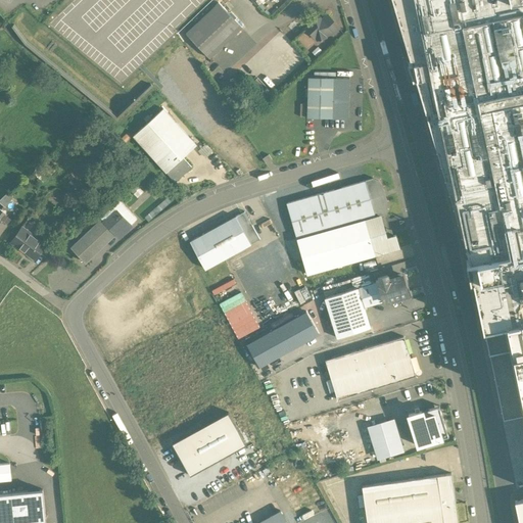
[(522,0),(393,0),(482,324),(511,318),(517,349),(522,348),(522,0)]
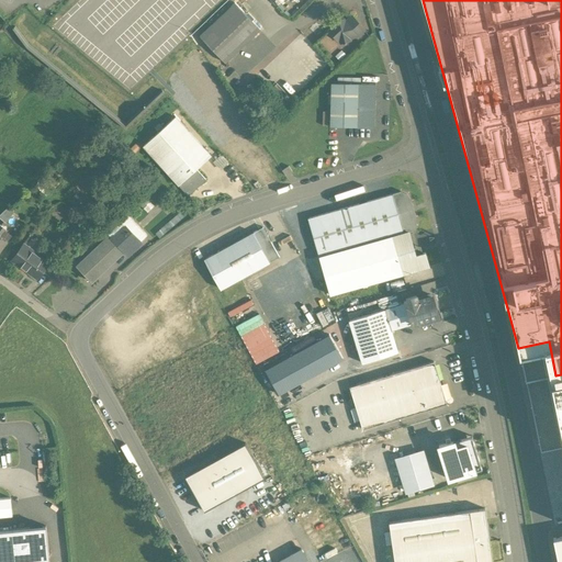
[(234,2),(199,36),(225,64),(260,30),(234,2)]
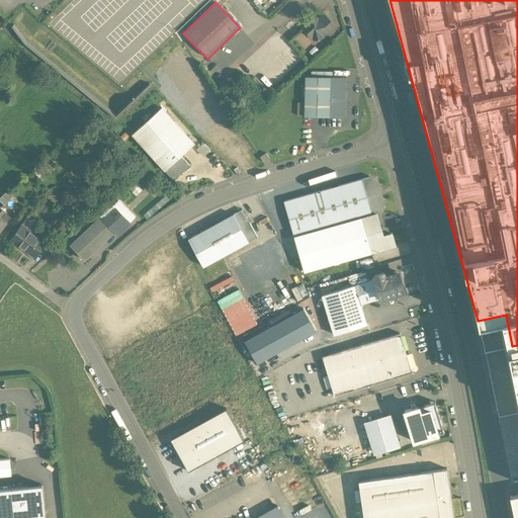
[(317,17),(308,20),(309,22),(301,28),(311,38),(313,37),(314,40),(322,37),(322,35),(331,32),(335,28),(324,16),(319,20),(318,20),(317,17)]
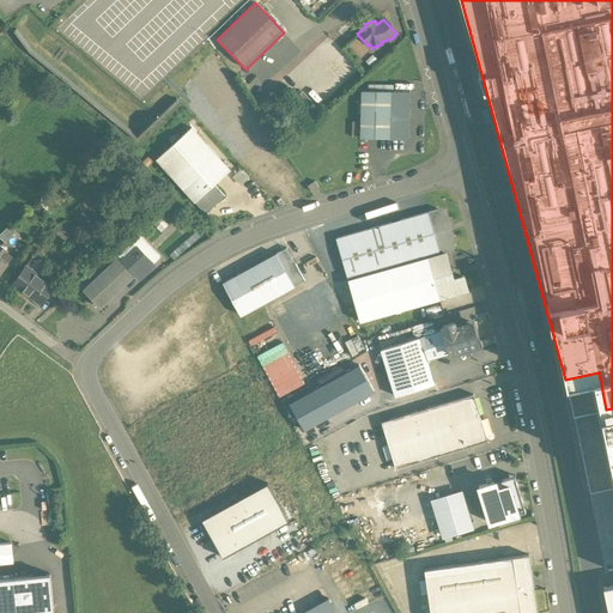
[(408,91),(359,91),(359,138),(408,138),(408,91)]
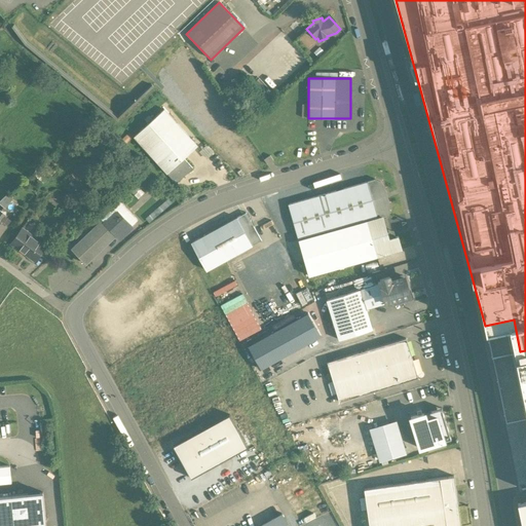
[(197,146),(163,110),(134,137),(166,174),(184,158),(197,146)]
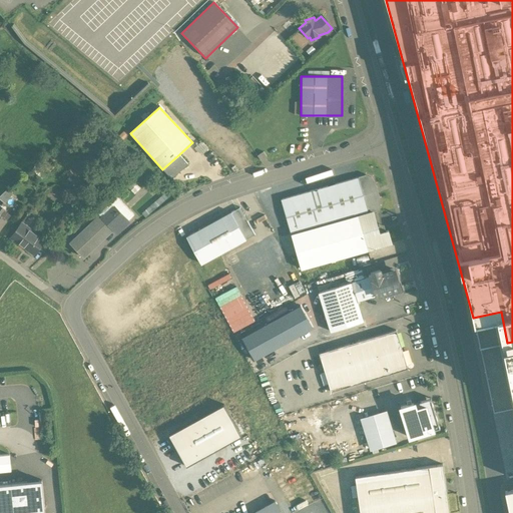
[(263,151),(257,154),(261,160),(266,156),(263,151)]
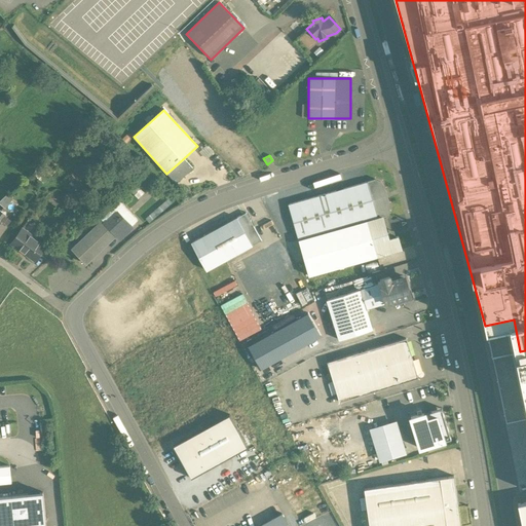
[(184,158),(166,174),(176,184),(192,168),(184,158)]
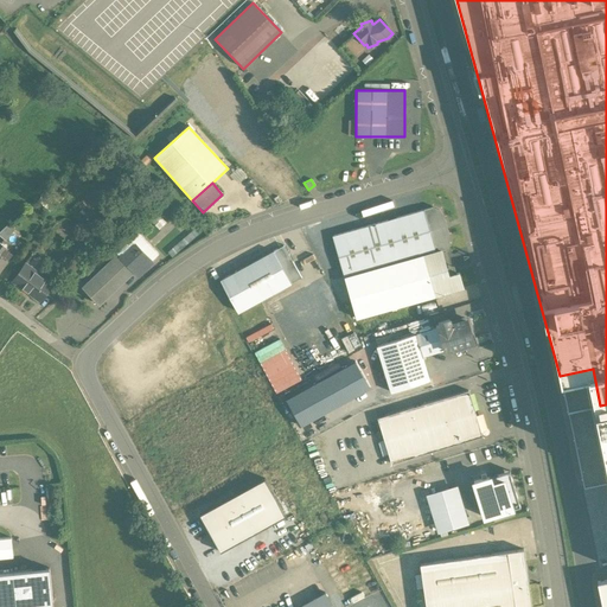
[(443,218),(440,211),(433,208),(423,210),(435,251),(440,250),(441,250),(445,249),(448,243),(448,235),(443,218)]
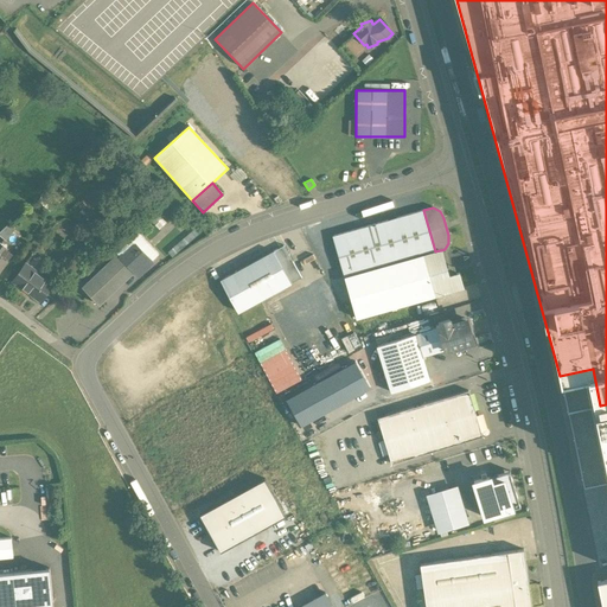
[(423,210),(332,236),(344,278),(345,278),(422,255),(435,251),(423,210)]
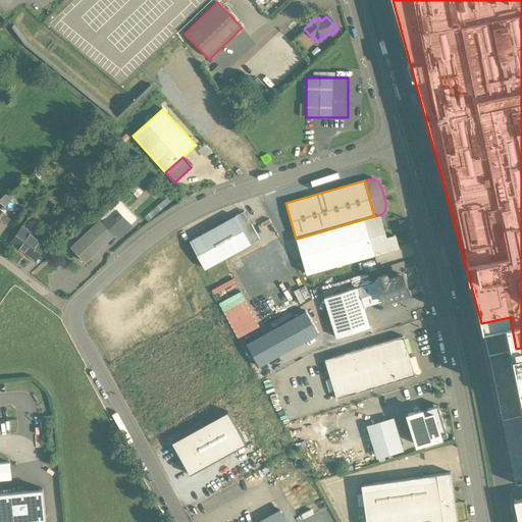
[(117,188),(107,198),(113,202),(124,192),(117,188)]
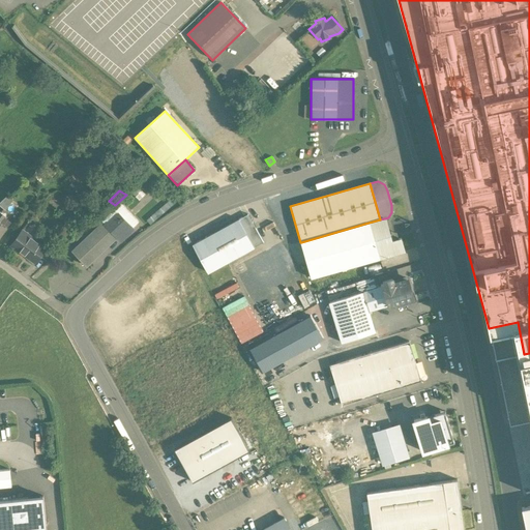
[(8,196),(0,203),(0,205),(5,210),(12,201),(8,196)]
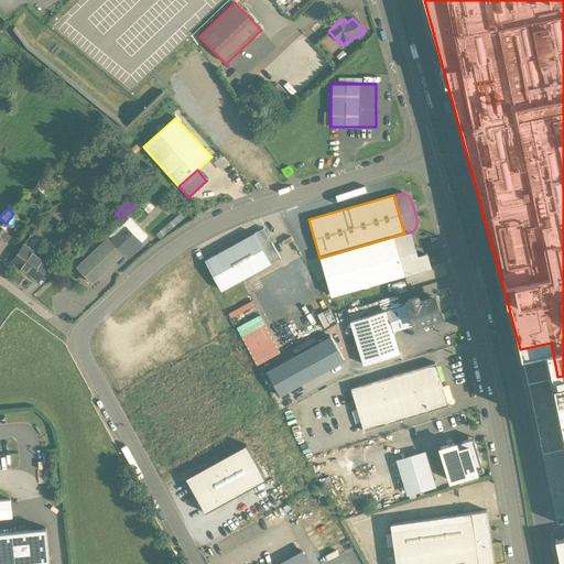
[(194,228),(217,216),(214,212),(192,224),(194,228)]
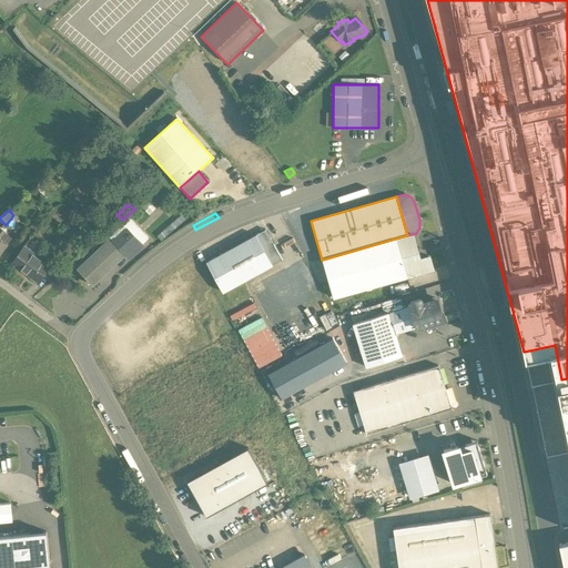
[(142,245),(122,224),(109,235),(110,237),(127,253),(125,254),(129,257),(142,245)]
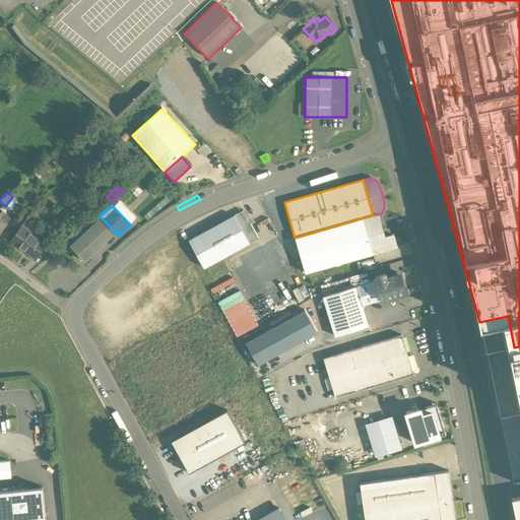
[(95,211),(65,240),(71,246),(101,217),(100,215),(95,211)]
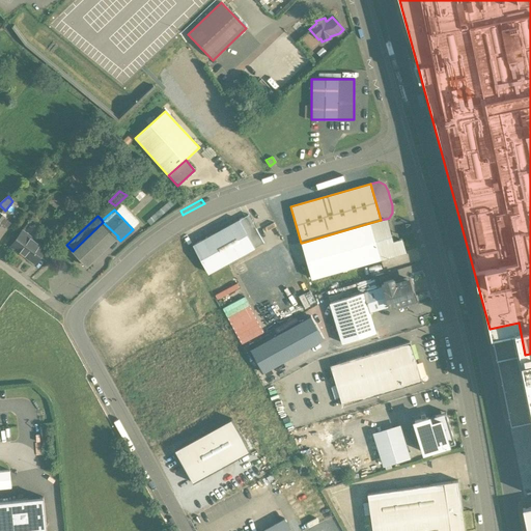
[(386,219),(385,219),(381,220),(369,223),(380,259),(406,252),(401,239),(392,242),(386,219)]
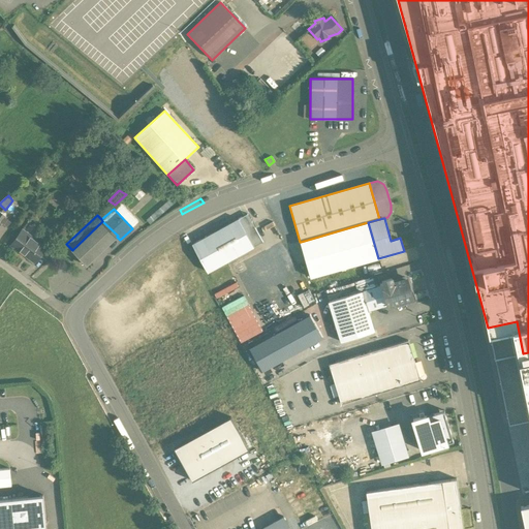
[(238,219),(192,245),(207,273),(253,247),(238,219)]
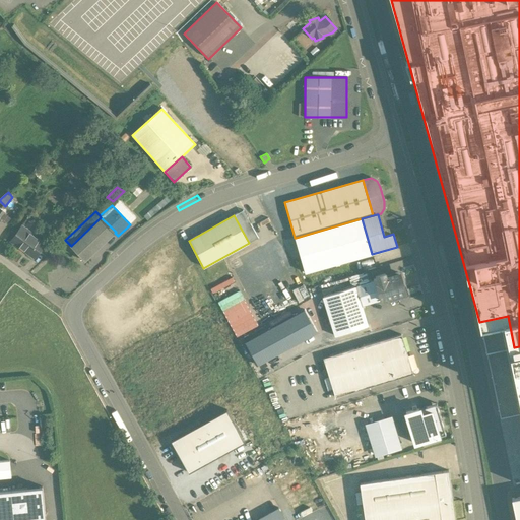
[(71,246),(70,246),(84,261),(115,233),(116,232),(101,217),(71,246)]
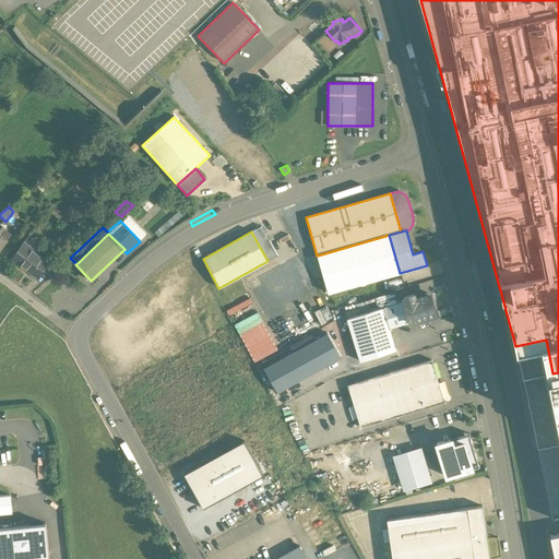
[(389,235),(318,256),(329,294),(400,273),(389,235)]
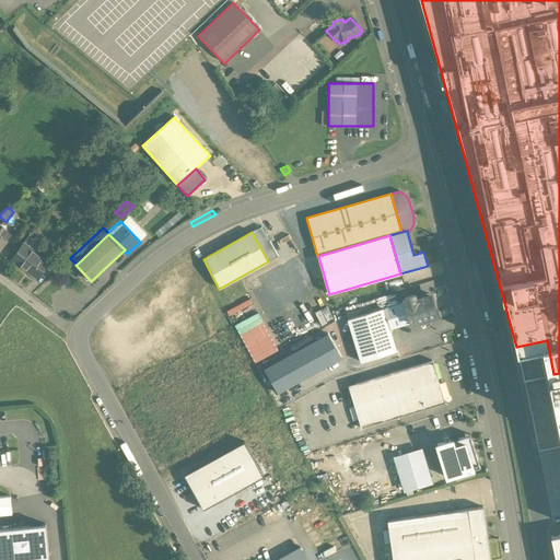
[(48,261),(23,244),(12,259),(37,278),(42,270),(48,261)]
